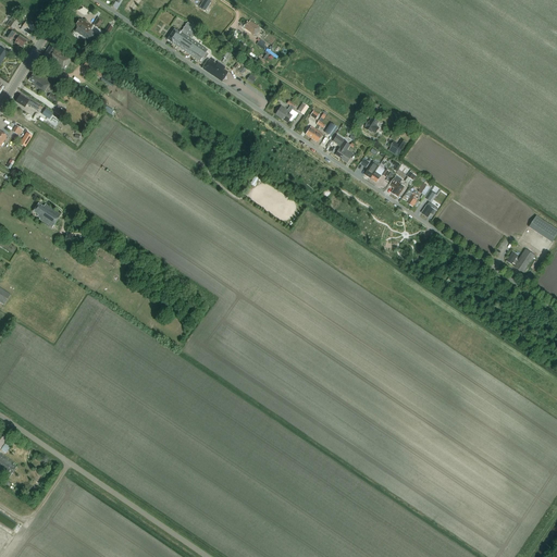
[(210,2),(206,0),(203,0),(200,5),(206,9),(210,2)]
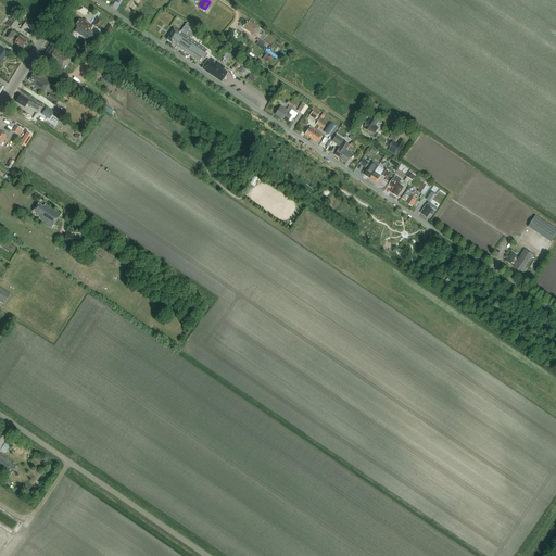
[(9,15),(7,19),(9,20),(10,22),(7,26),(13,29),(17,23),(11,20),(12,17),(9,15)]
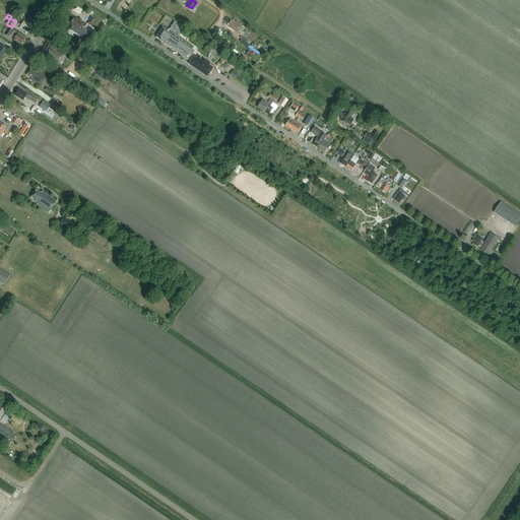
[(91,16),(87,23),(91,26),(96,19),(91,16)]
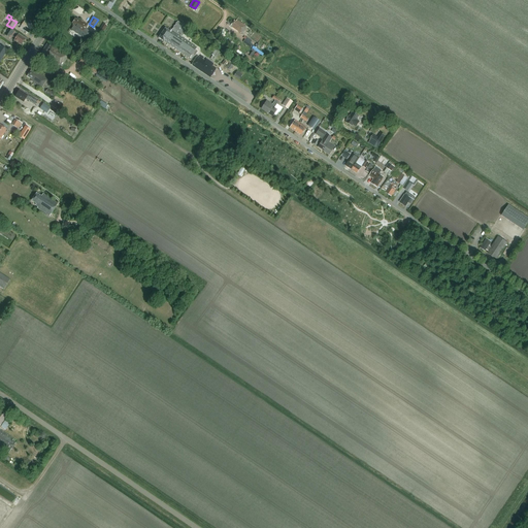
[(72,24),(72,25),(83,32),(88,25),(77,18),(76,19),(75,19),(72,24)]
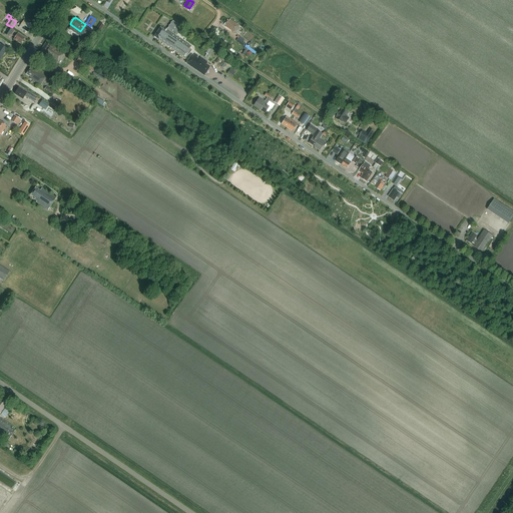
[(31,26),(24,21),(23,22),(21,20),(18,24),(20,26),(20,27),(27,32),(31,26)]
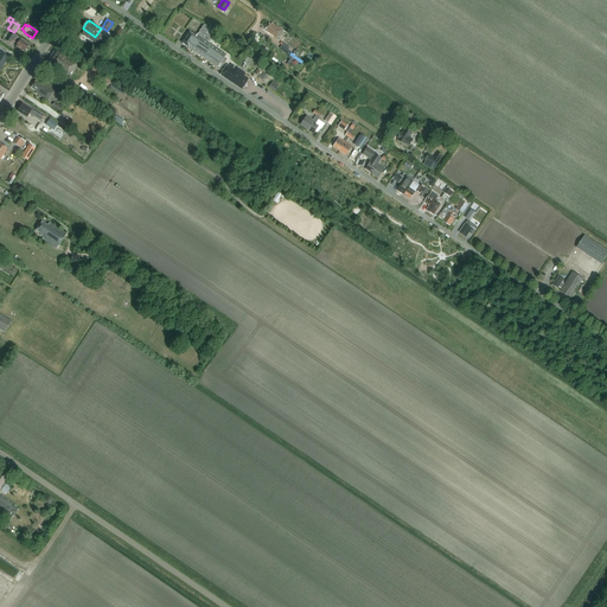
[(282,31),(272,24),(270,25),(269,24),(266,29),(268,30),(267,31),(276,38),(282,31)]
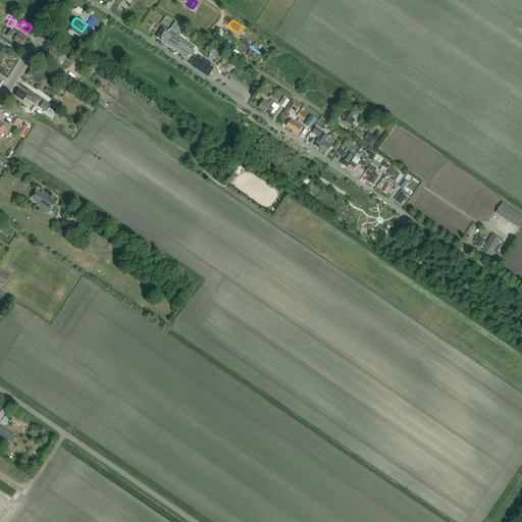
[(179,37),(186,28),(175,21),(169,31),(168,30),(168,31),(163,28),(157,38),(188,58),(190,54),(193,55),(196,51),(193,49),(195,47),(179,37)]
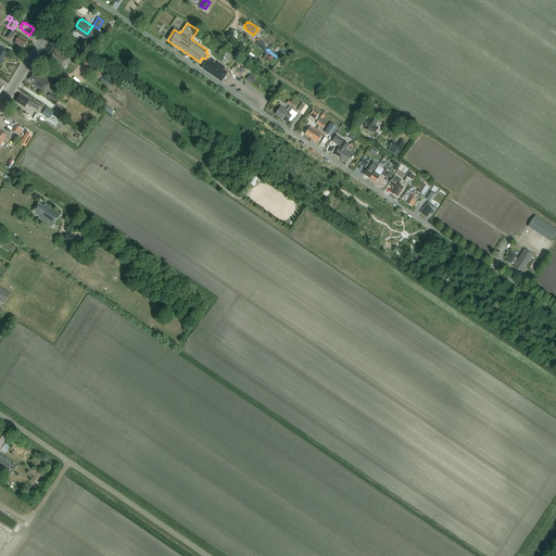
[(113,27),(109,25),(104,32),(109,35),(113,27)]
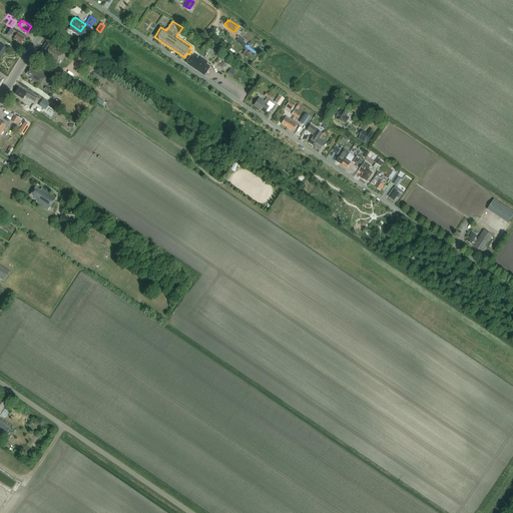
[(24,38),(10,28),(6,34),(9,37),(10,36),(14,38),(14,39),(20,44),(24,38)]
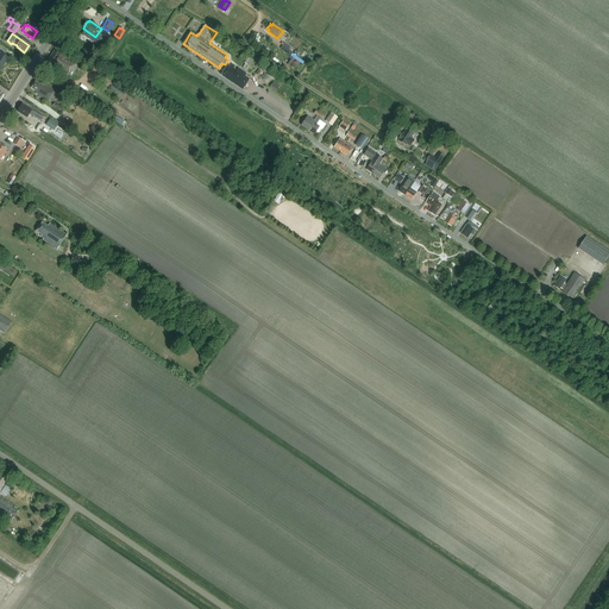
[(289,46),(284,43),(280,49),(289,55),(292,52),(288,49),(289,46)]
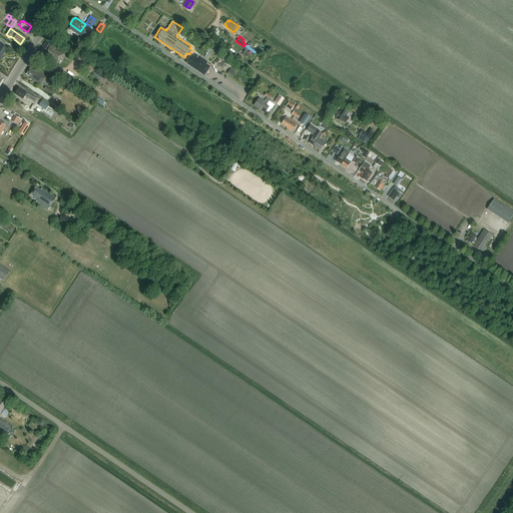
[(64,53),(55,47),(54,48),(46,43),(40,51),(45,54),(44,55),(47,57),(57,64),(64,53)]
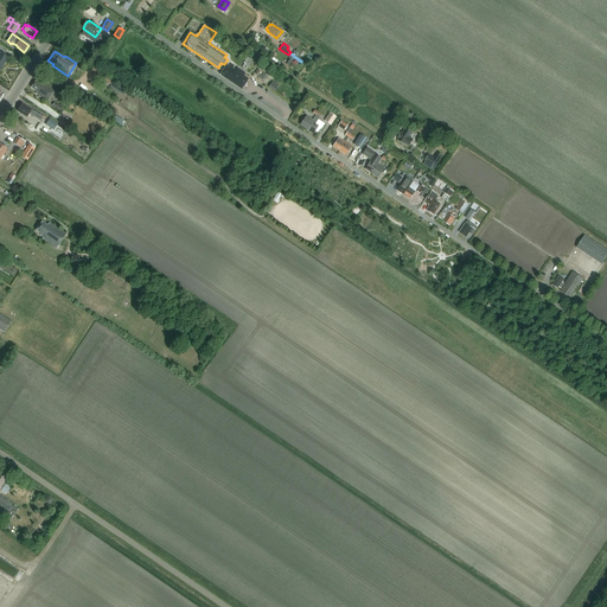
[(247,53),(241,62),(244,64),(241,68),(244,70),(247,68),(248,69),(253,61),(250,58),(251,56),(247,53)]
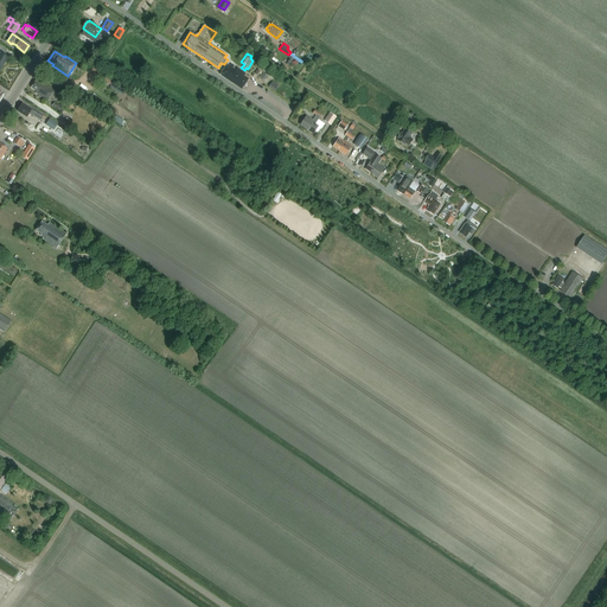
[(249,80),(243,76),(244,74),(237,69),(236,70),(232,68),(234,65),(230,64),(229,65),(228,64),(221,75),(242,89),(249,80)]
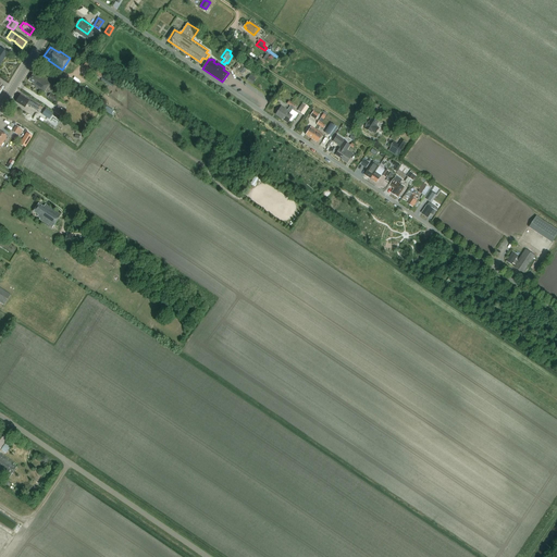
[(246,69),(248,65),(239,60),(237,63),(237,64),(236,63),(234,67),(237,70),(238,71),(238,72),(243,74),(246,70),(246,69)]
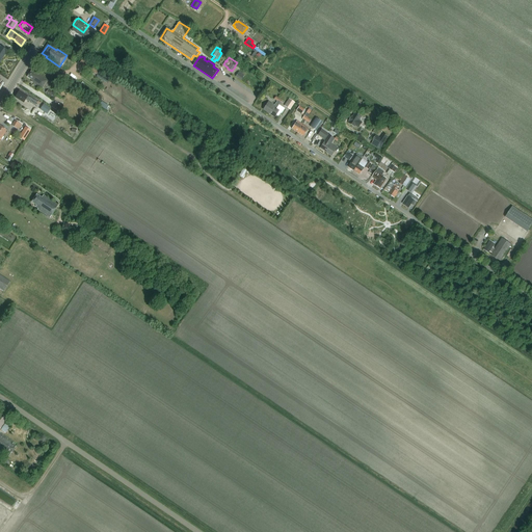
[(27,77),(31,80),(32,81),(31,82),(42,88),(48,79),(34,71),(33,72),(31,71),(27,77)]
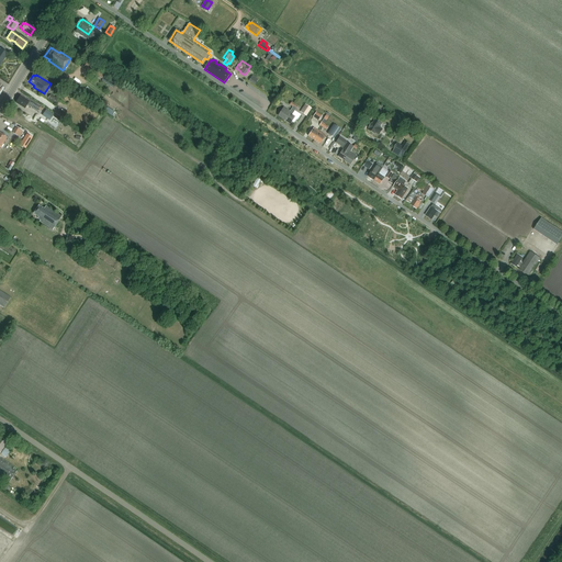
[(258,79),(253,76),(248,81),(254,85),(258,79)]
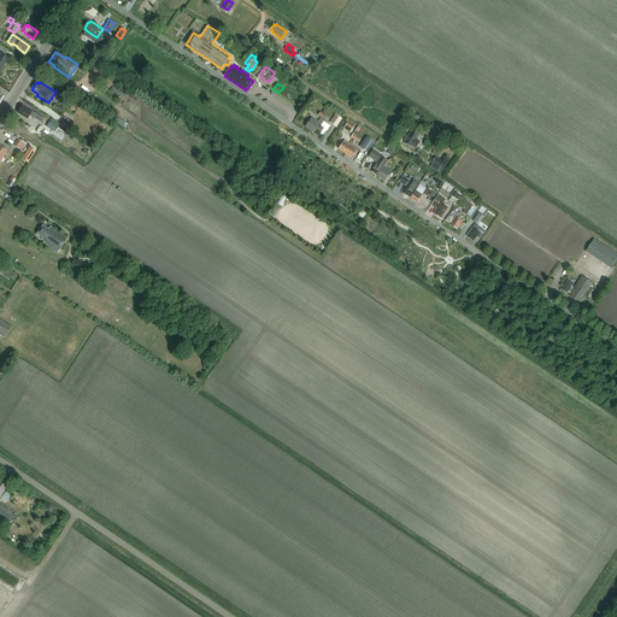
[(56,104),(52,109),(63,116),(65,110),(56,104)]
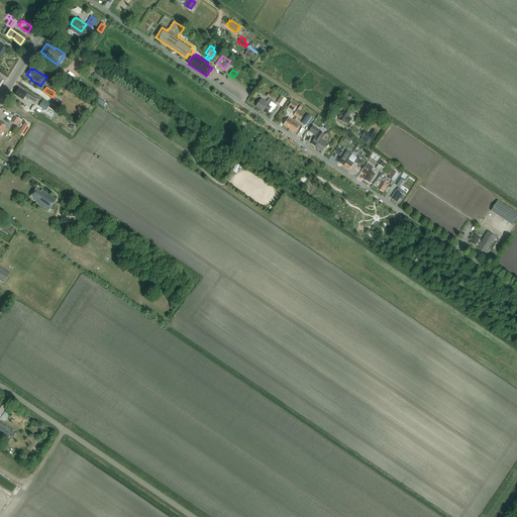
[(37,99),(32,96),(18,88),(15,94),(19,97),(19,98),(22,100),(24,97),(34,103),(37,99)]
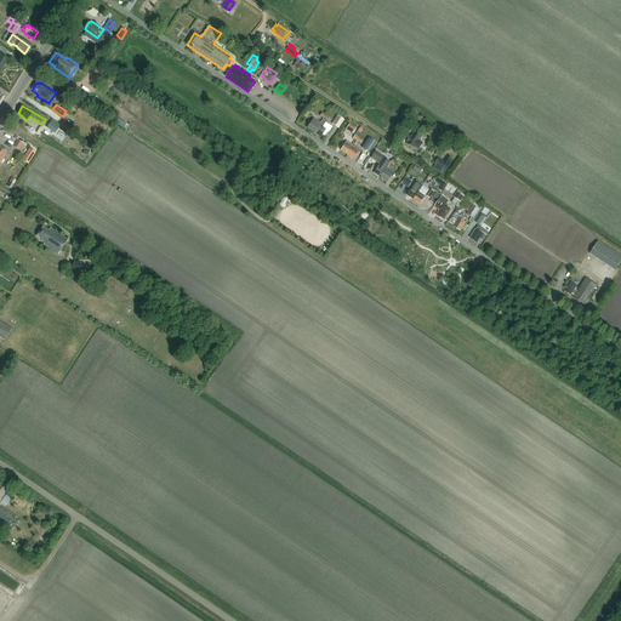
[(329,134),(332,127),(325,123),(329,117),(325,115),(323,118),(320,123),(314,132),(320,136),(323,135),(325,136),(328,132),(329,134)]
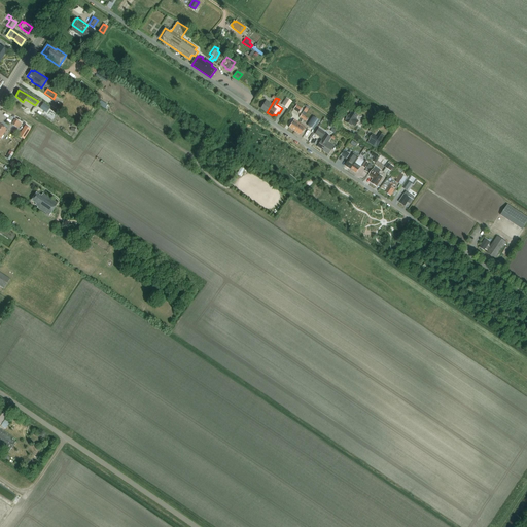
[(292,102),(286,98),(281,105),(287,109),(292,102)]
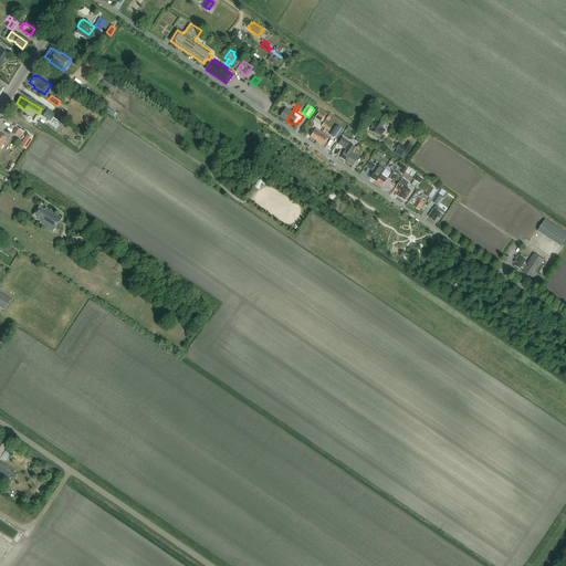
[(64,113),(59,108),(54,114),(61,118),(64,113)]
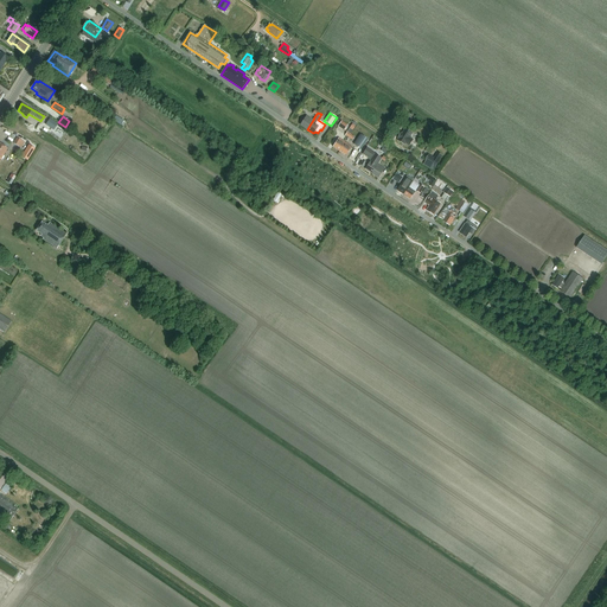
[(307,129),(313,120),(306,116),(300,125),(307,129)]
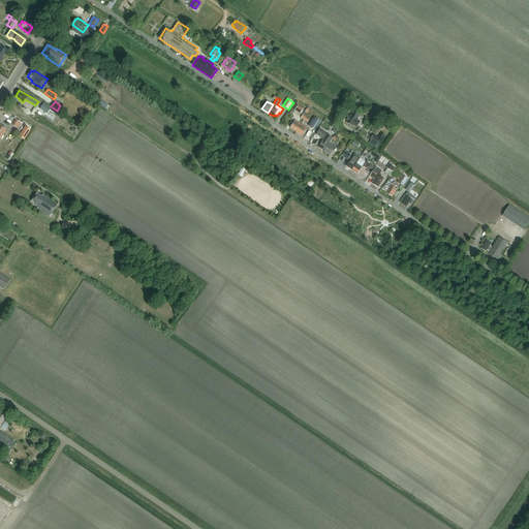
[(43,103),(39,109),(47,114),(51,109),(43,103)]
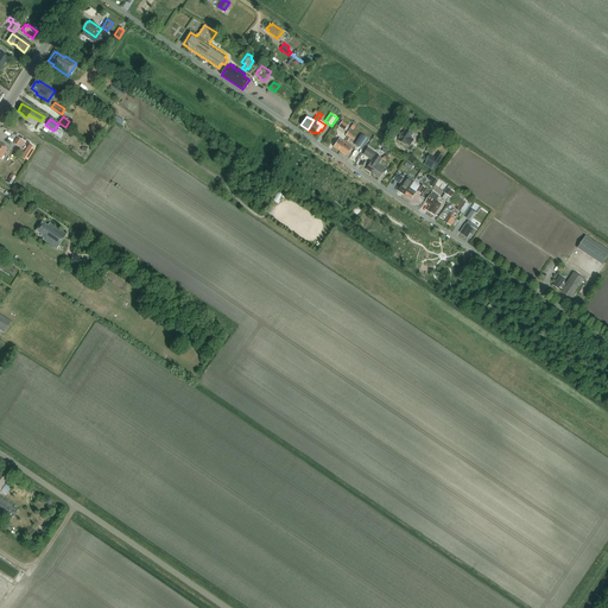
[(342,120),(339,126),(344,131),(348,125),(342,120)]
